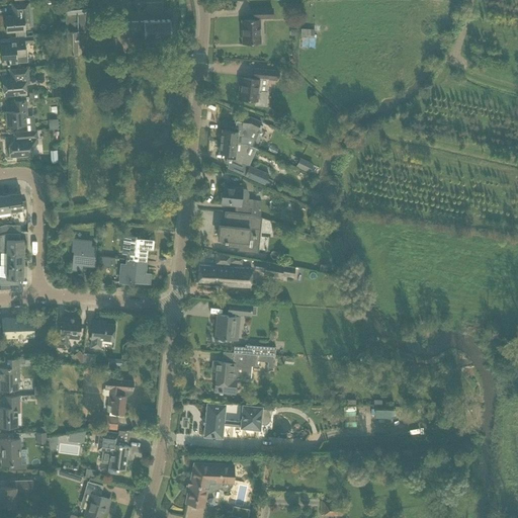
[(109,11),(108,0),(65,5),(67,58),(72,58),(72,55),(79,55),(78,32),(85,32),(84,14),(109,11)]
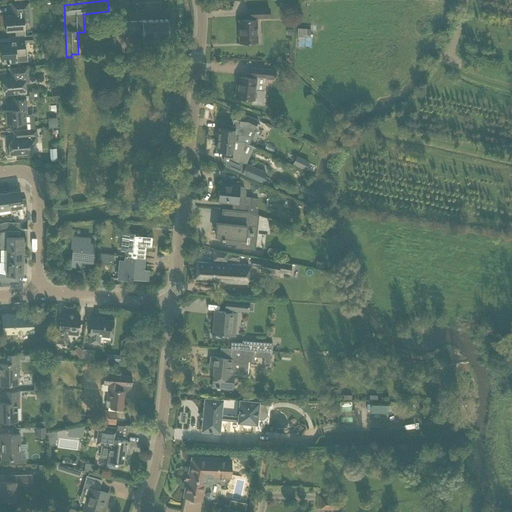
[(28,3),(22,3),(12,4),(13,15),(5,16),(6,31),(25,30),(24,22),(29,21),(28,3)]
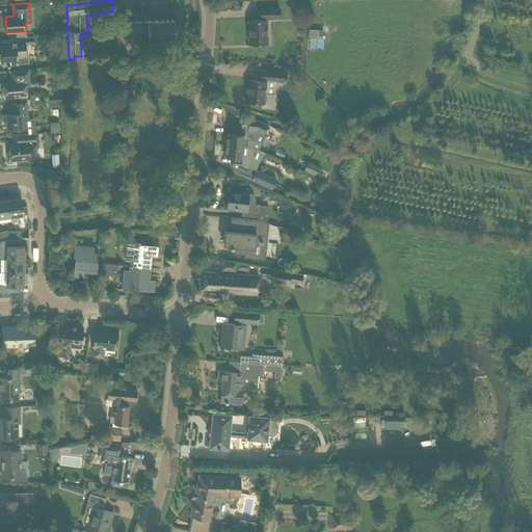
[(261,21),(259,21),(248,21),(249,45),(267,44),(267,21),(266,21),(266,19),(281,18),(281,9),(260,9),(261,19),(261,21)]
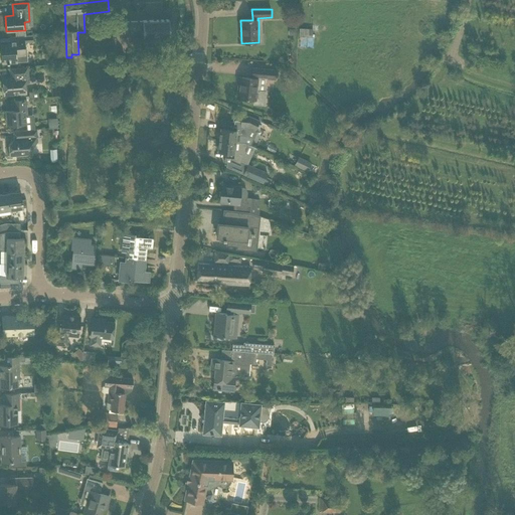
[(169,19),(159,20),(142,20),(142,21),(124,22),(124,33),(143,32),(143,37),(169,36),(169,19)]
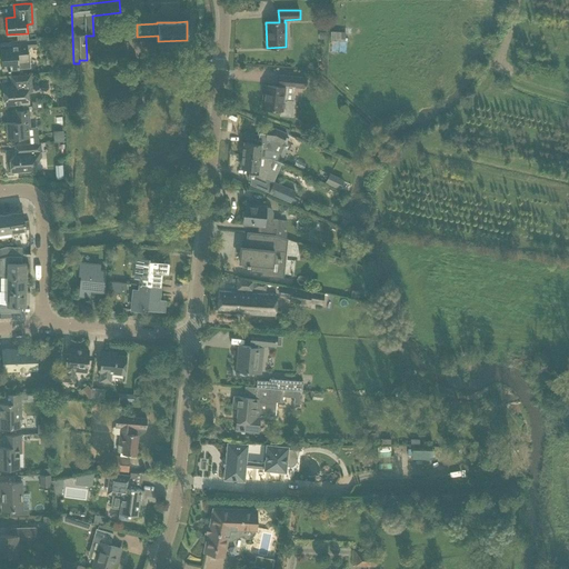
[(29,52),(28,52),(27,40),(10,41),(11,48),(0,49),(0,51),(1,70),(7,70),(8,71),(10,70),(10,69),(30,68),(29,52)]
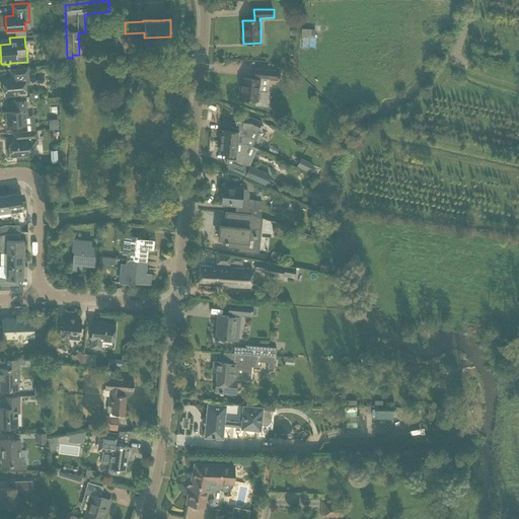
[(27,68),(20,69),(10,69),(11,78),(3,79),(4,95),(25,93),(24,83),(28,83),(27,68)]
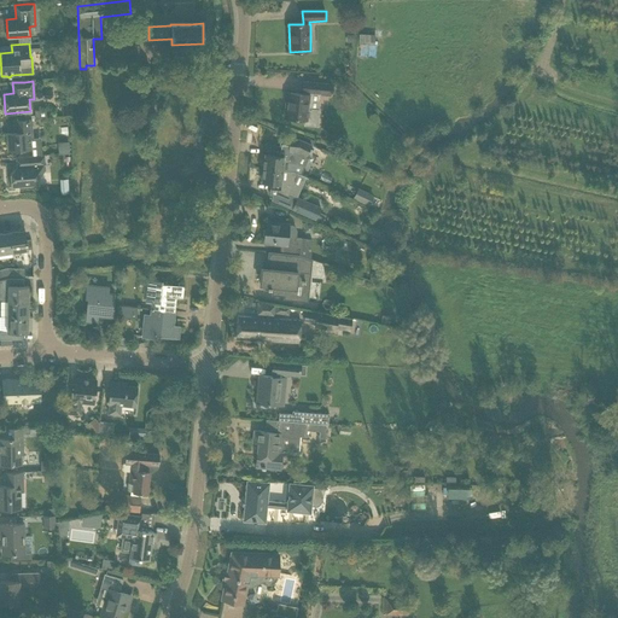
[(302,94),(299,94),(287,93),(286,101),(287,101),(286,118),(304,120),(303,124),(316,126),(319,110),(312,109),(313,93),(331,94),(332,85),(303,82),(302,92),(302,94)]
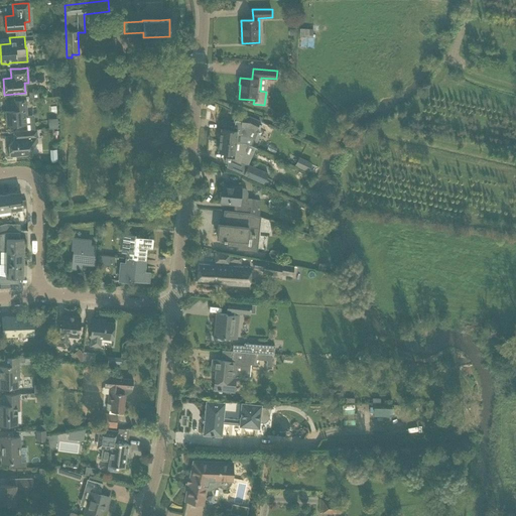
[(26,99),(21,99),(11,100),(12,110),(5,111),(6,126),(26,124),(25,116),(27,116),(26,99)]
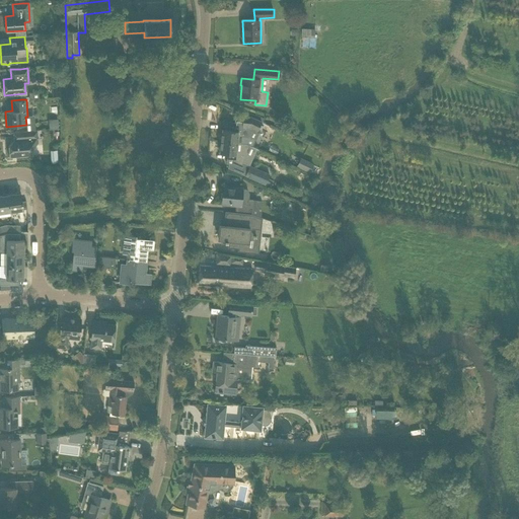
[(221,134),(220,141),(237,143),(237,137),(246,137),(254,140),(258,133),(250,130),(251,128),(257,130),(261,122),(252,118),(243,117),(235,116),(234,124),(235,124),(235,127),(229,127),(229,130),(222,130),(222,134),(221,134)]
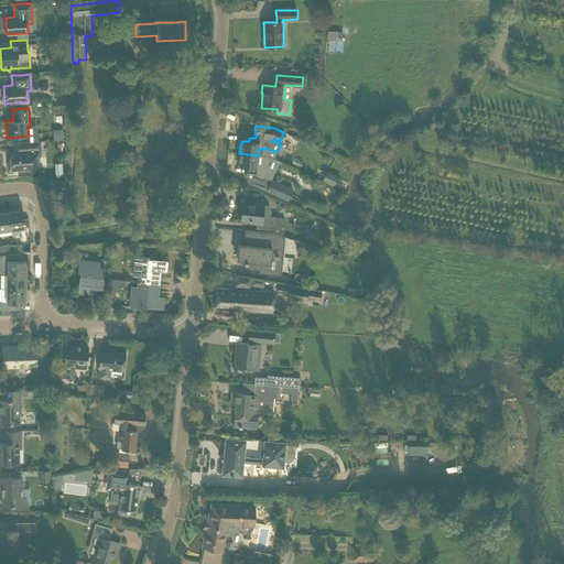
[(14,152),(9,159),(10,172),(36,170),(35,162),(42,154),(42,150),(41,143),(26,145),(28,151),(15,152),(15,151),(14,151),(14,152)]
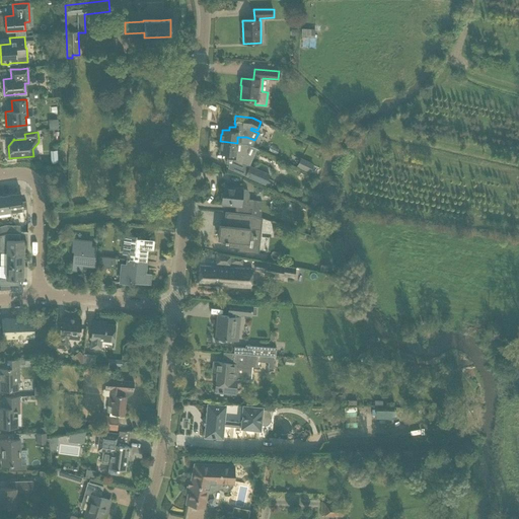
[(246,154),(243,153),(247,144),(237,143),(220,141),(219,149),(220,150),(220,154),(226,154),(226,158),(226,163),(228,163),(228,168),(245,175),(265,184),(267,180),(270,174),(249,165),(248,167),(241,164),(246,154)]
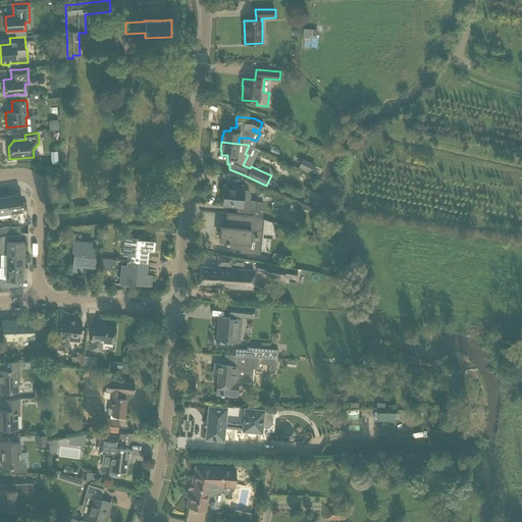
[(302,160),(298,167),(311,173),(314,166),(302,160)]
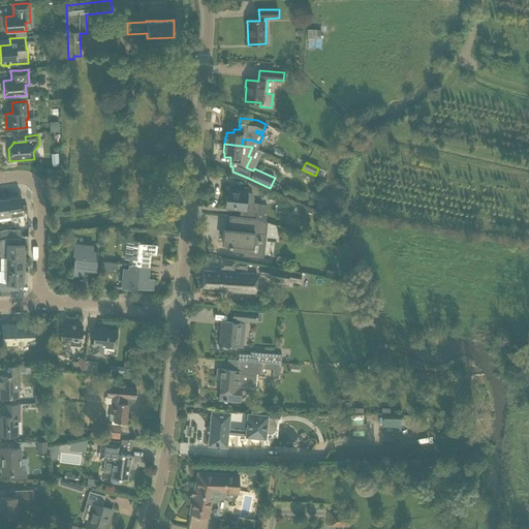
[(248,193),(246,193),(246,192),(227,190),(226,208),(240,210),(240,216),(240,217),(255,218),(256,205),(253,205),(254,198),(253,196),(252,195),(250,194),(248,193)]
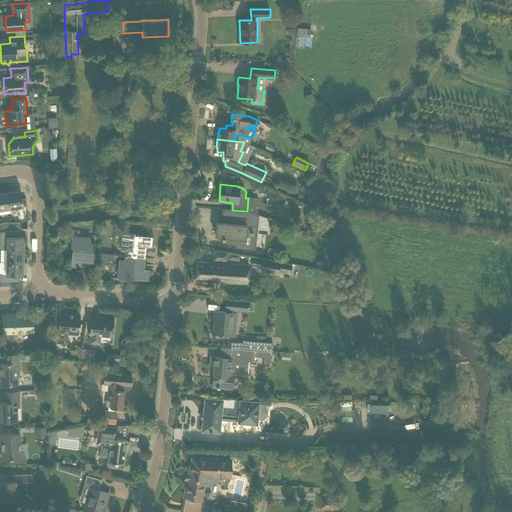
[(20,190),(7,192),(10,209),(13,209),(27,206),(25,198),(22,199),(20,190)]
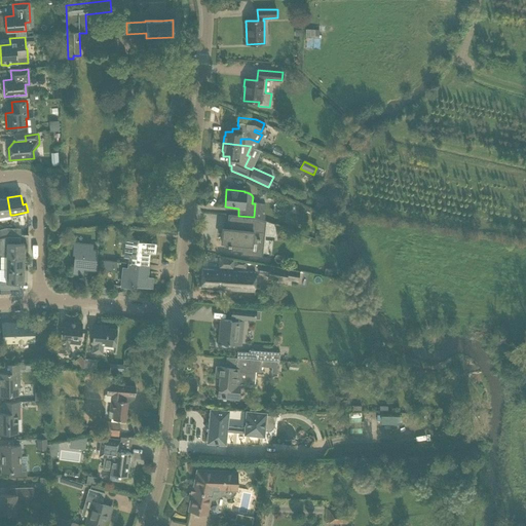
[(0,216),(10,215),(7,197),(0,198),(0,216)]
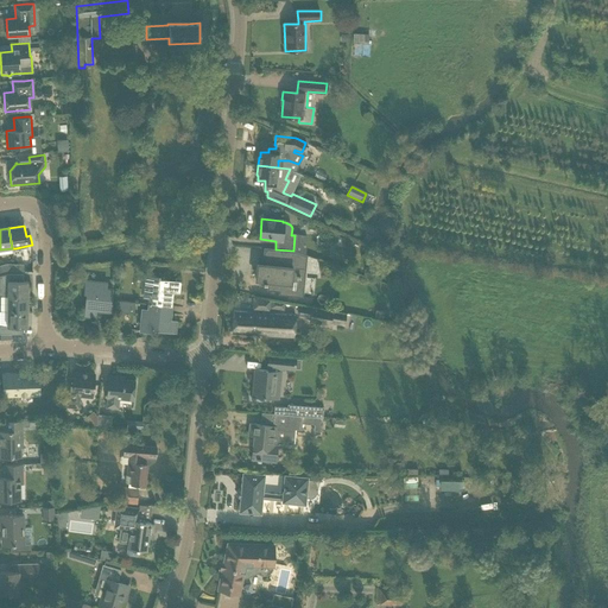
[(306,255),(295,251),(293,251),(276,249),(276,248),(265,247),(265,248),(266,248),(264,267),(257,267),(255,280),(261,280),(261,284),(268,284),(267,289),(279,290),(279,293),(290,295),(292,276),(297,277),(297,274),(301,276),(301,270),(304,270),(306,255)]
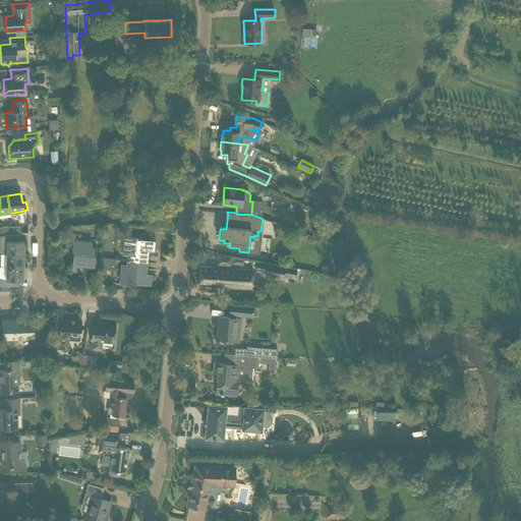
[(154,250),(154,241),(153,241),(154,234),(151,234),(142,240),(135,239),(136,237),(124,236),(122,254),(127,255),(127,261),(147,263),(148,250),(154,250)]
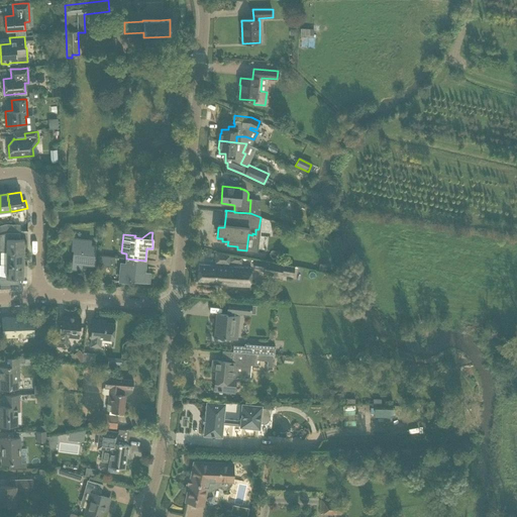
[(0,234),(0,251),(0,252),(6,252),(23,252),(23,239),(19,239),(19,233),(9,233),(6,233),(0,234)]
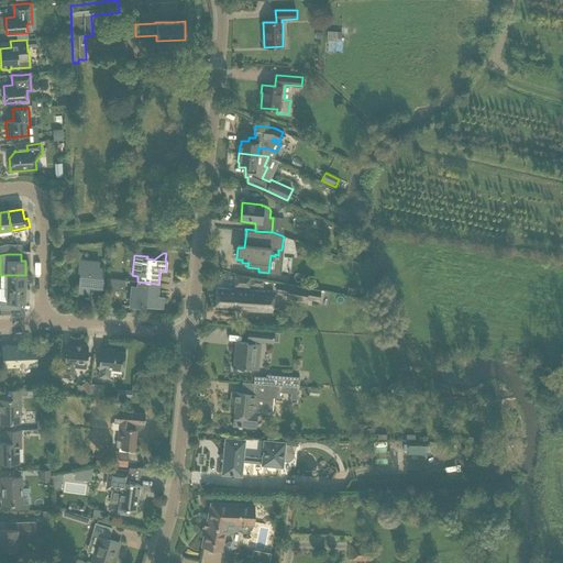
[(99,262),(90,261),(79,260),(78,273),(80,273),(78,293),(88,294),(88,287),(102,288),(103,268),(98,267),(99,262)]
